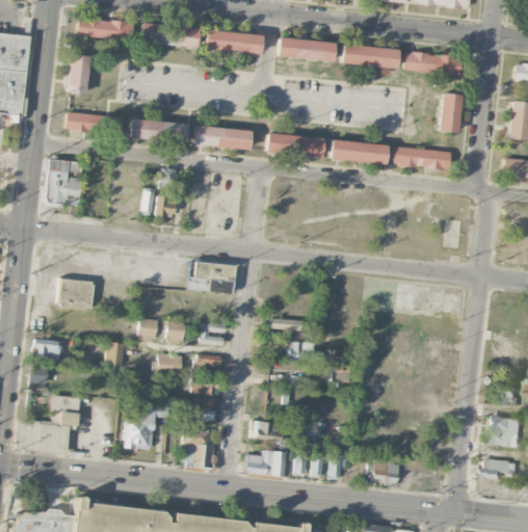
[(78,34),(133,42),(135,23),(80,17),(78,34)]
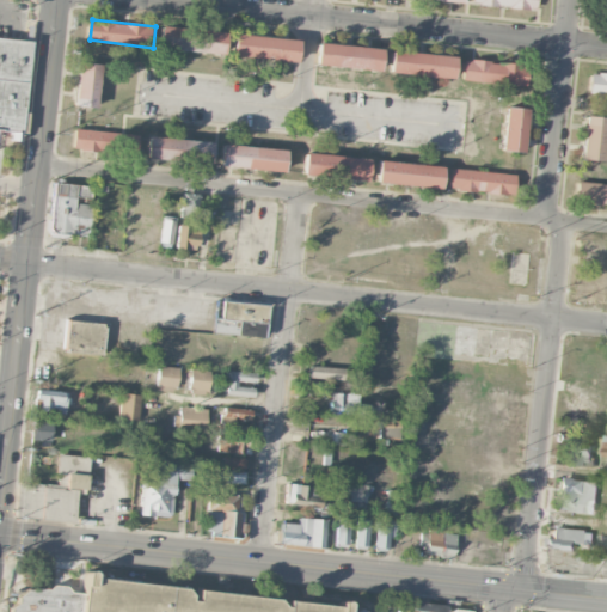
[(164,50),(227,54),(228,31),(164,28),(164,50)]
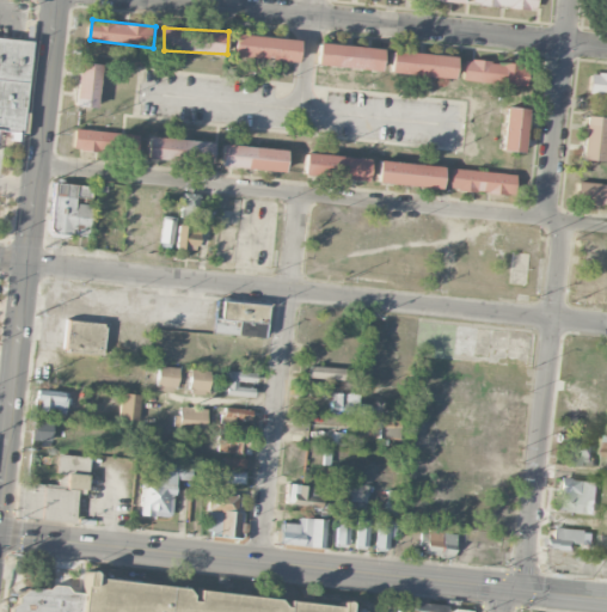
[(237,57),(301,61),(302,38),(238,35),(237,57)]
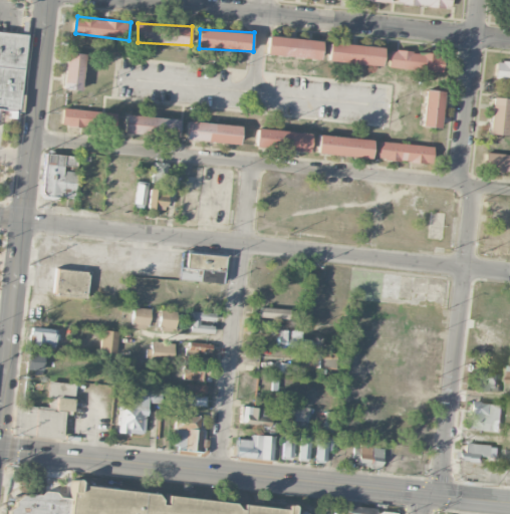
[(29,34),(0,31),(0,118),(2,119),(3,109),(22,111),(29,34)]
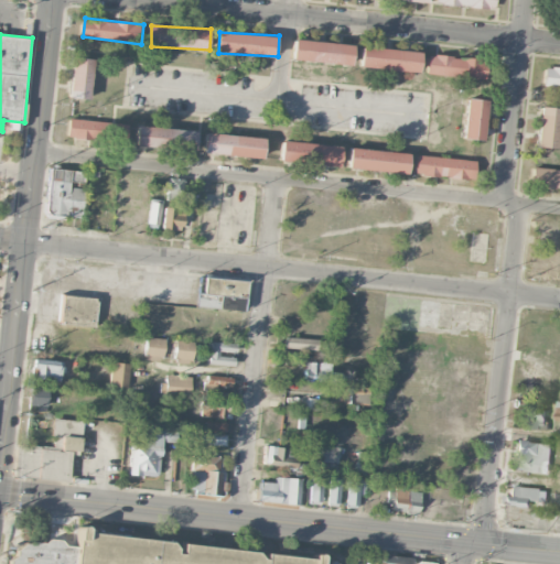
[(294,60),(354,66),(356,45),(297,39),(294,60)]
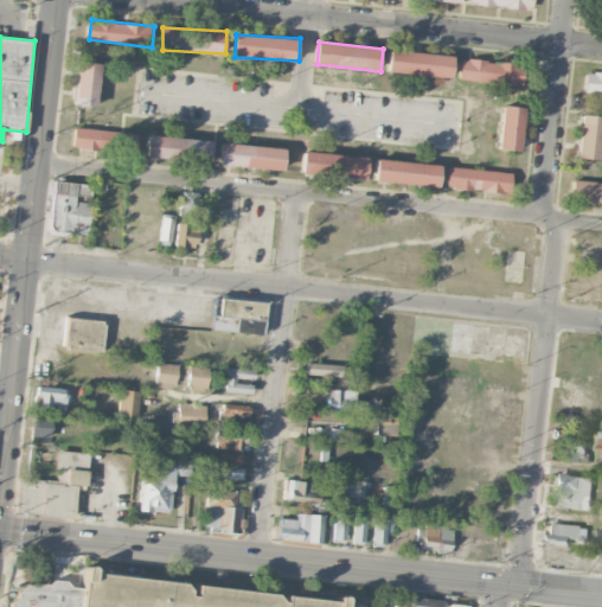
[(455,57),(392,50),(390,71),(453,78),(455,57)]
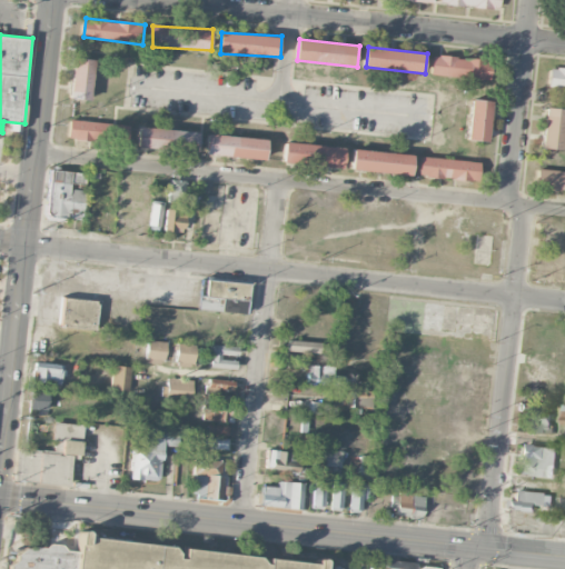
[(494,79),(494,59),(436,57),(435,77),(494,79)]
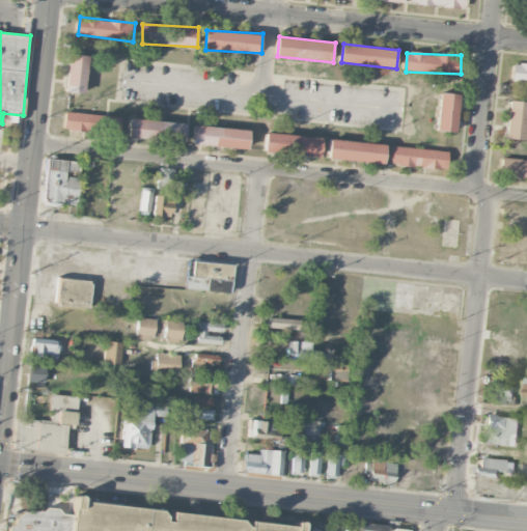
[(89,55),(70,54),(68,92),(88,93),(89,55)]
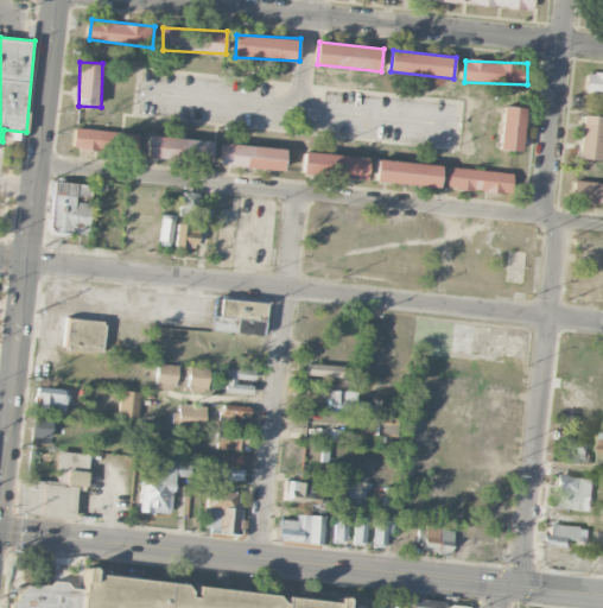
[(602,74),(590,73),(589,94),(602,95),(602,74)]
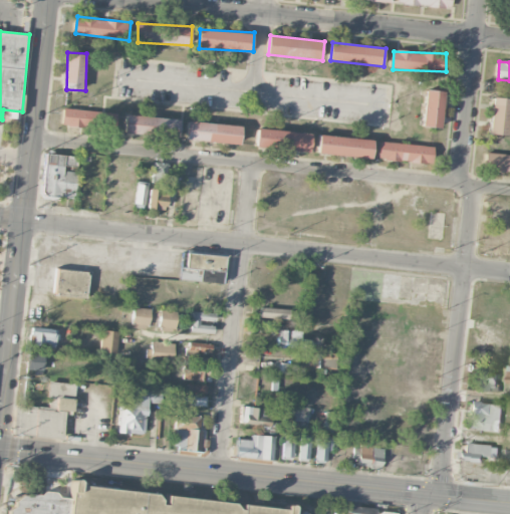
[(424,126),(443,129),(447,91),(429,89),(424,126)]
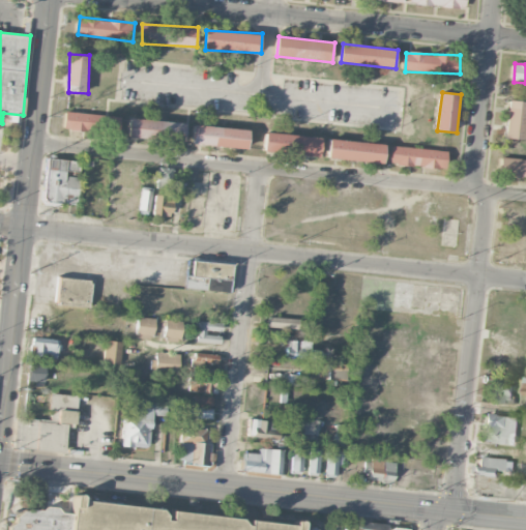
[(525,101),(509,100),(507,139),(525,140),(525,101)]
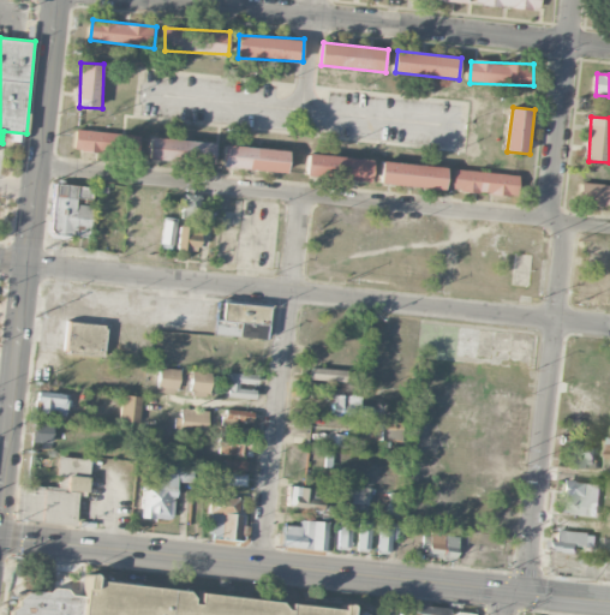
[(143,136),(79,129),(77,149),(141,157),(143,136)]
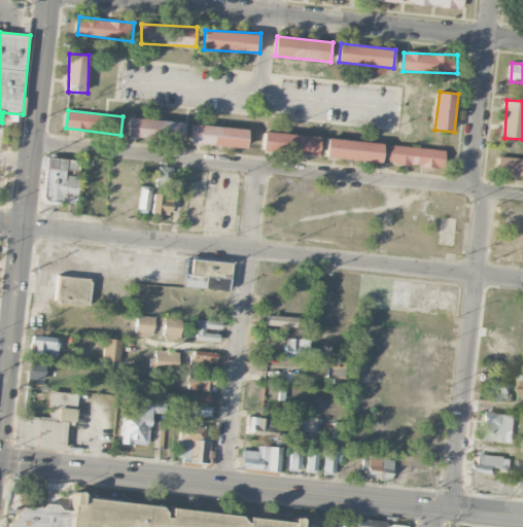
[(184,140),(185,121),(131,118),(130,137),(184,140)]
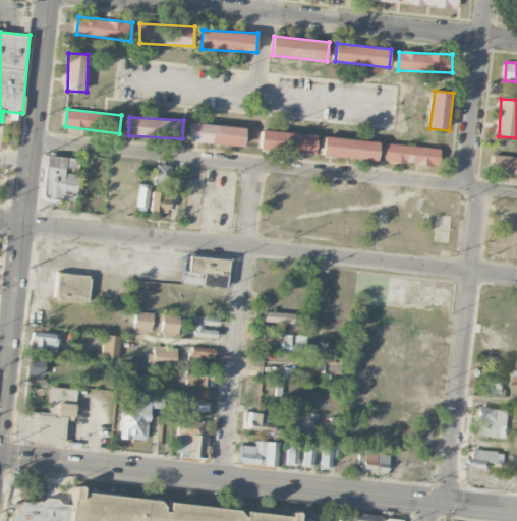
[(245,126),(191,124),(190,142),(245,145),(245,126)]
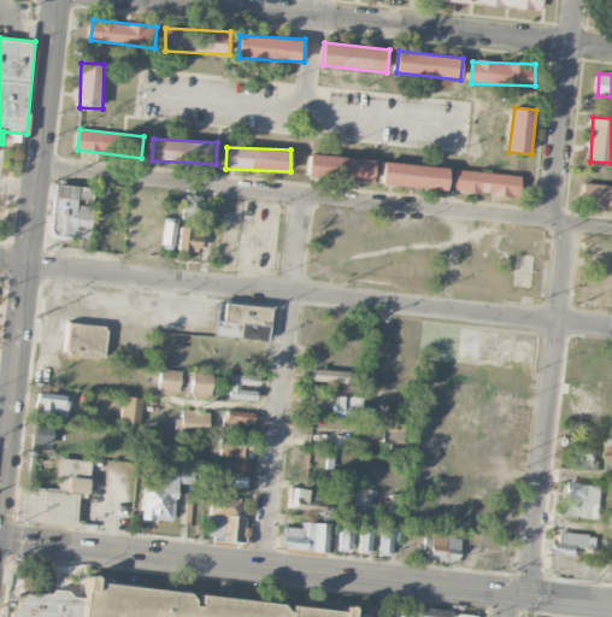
[(374,183),(376,160),(312,153),(310,175),(374,183)]
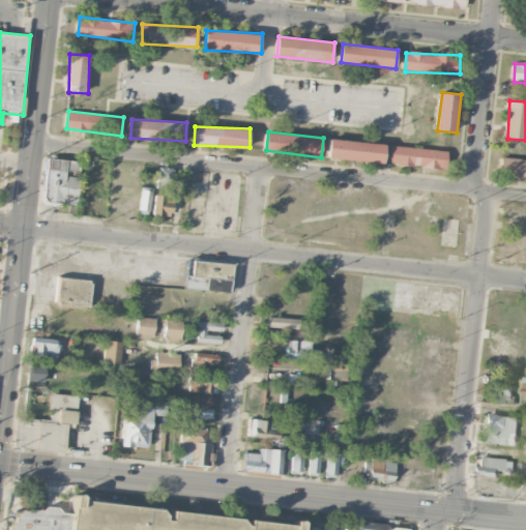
[(386,143),(331,140),(330,159),(385,163),(386,143)]
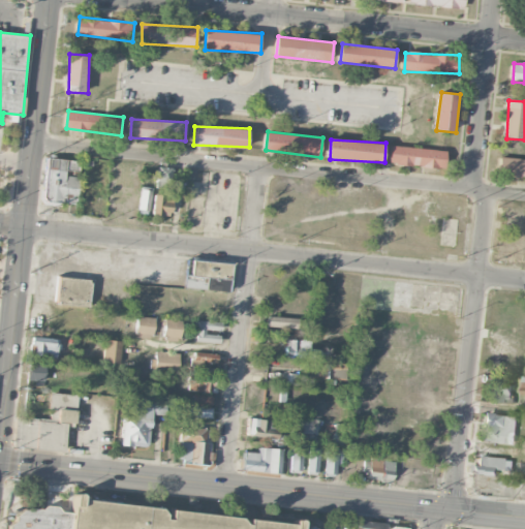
[(448,169),(450,151),(394,145),(393,163),(448,169)]
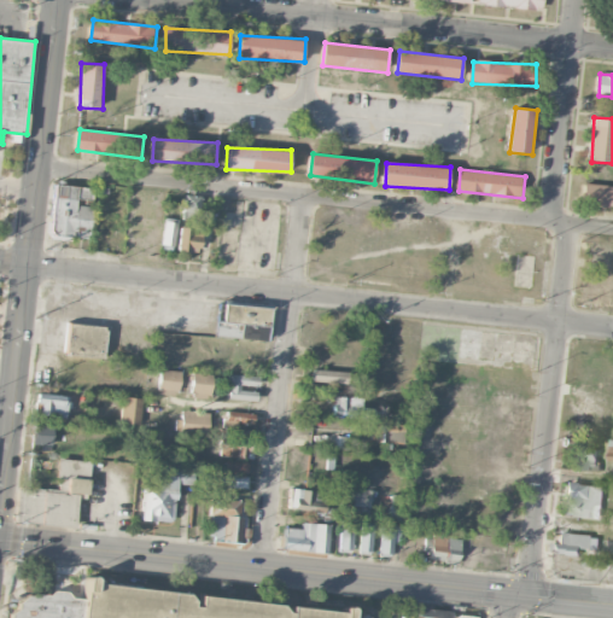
[(612,185),(588,182),(585,204),(612,207),(612,185)]
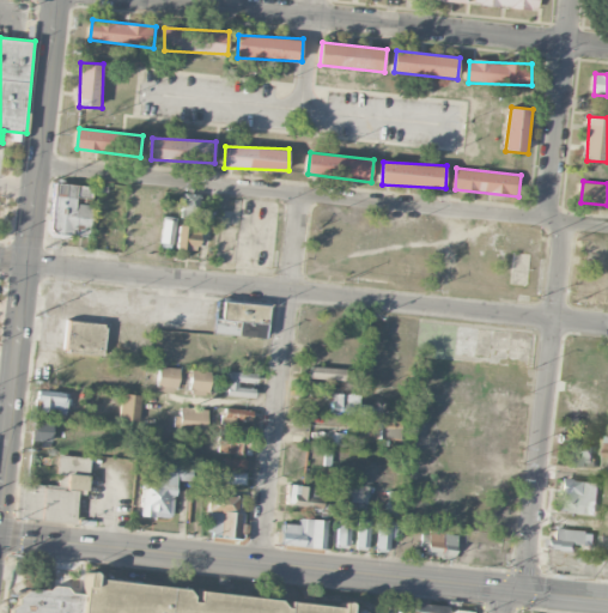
[(97,187),(59,183),(54,234),(92,237),(97,187)]
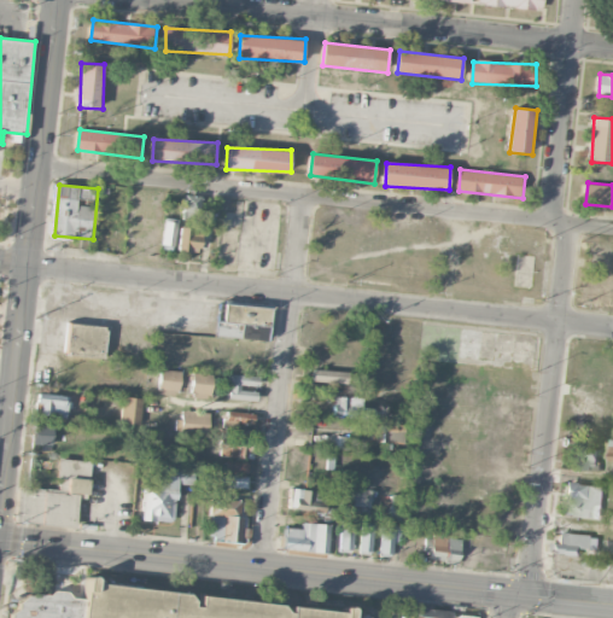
[(165,249),(177,250),(181,219),(169,217),(165,249)]
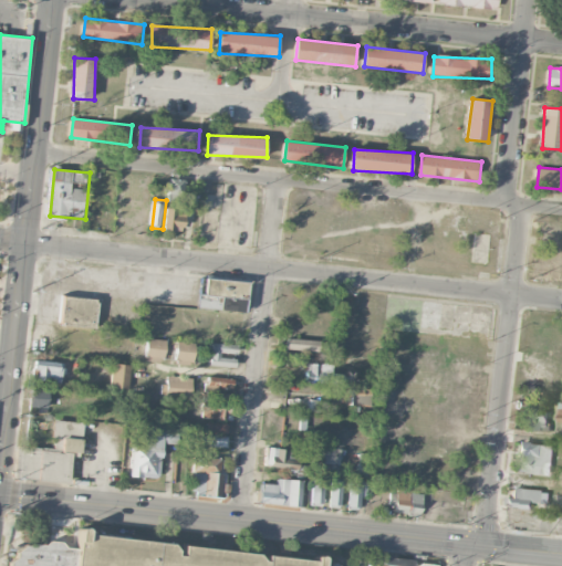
[(187,231),(188,208),(168,208),(167,230),(187,231)]
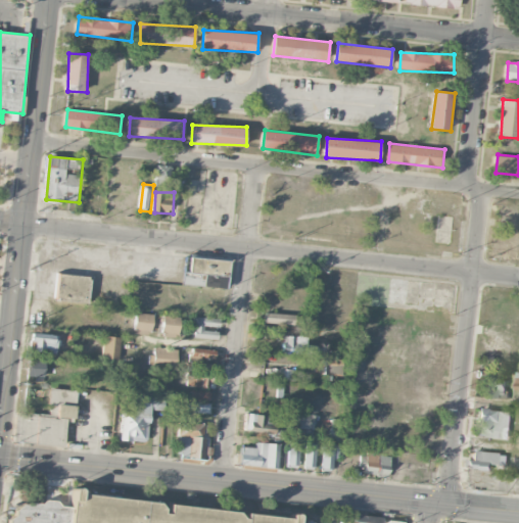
[(518,220),(510,219),(508,232),(497,231),(494,256),(518,258),(518,220)]
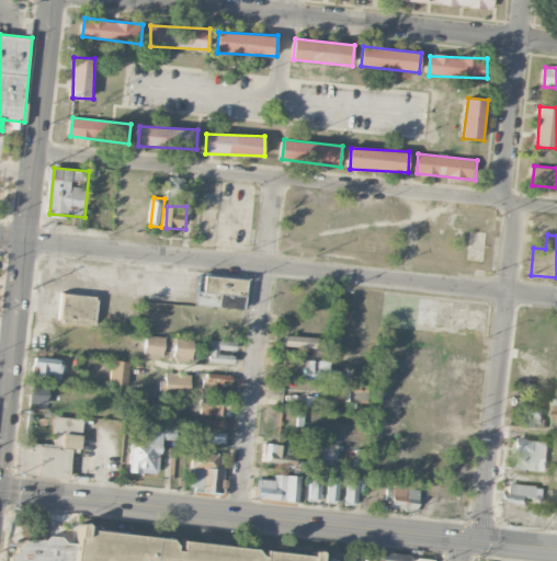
[(63,320),(94,325),(99,297),(66,293),(63,320)]
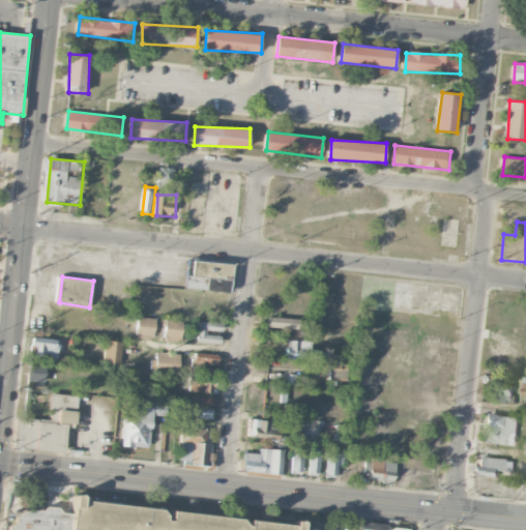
[(155,339),(156,318),(140,317),(139,337),(155,339)]
